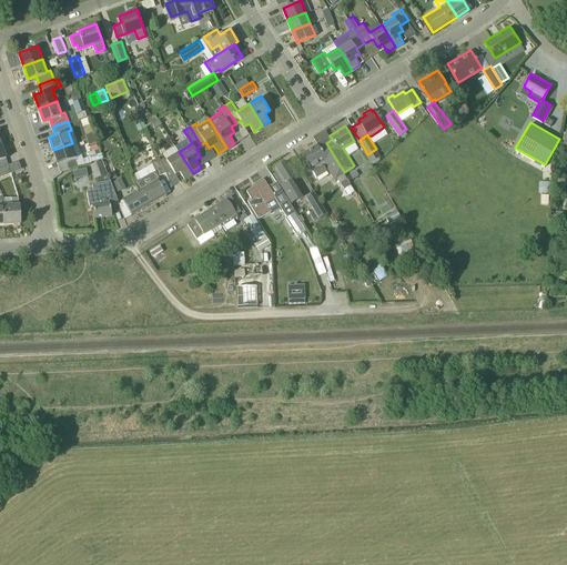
[(326,143),(320,147),(317,142),(302,152),(311,168),(316,175),(330,168),(335,178),(337,177),(341,181),(344,187),(351,182),(348,179),(345,174),(344,172),(326,143)]
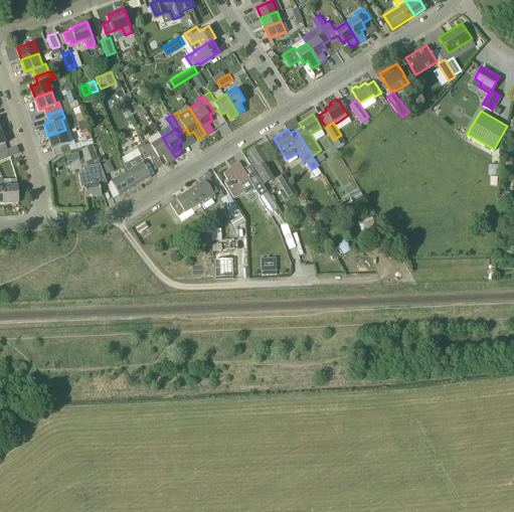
[(69,141),(65,130),(48,136),(52,147),(62,144),(69,141)]
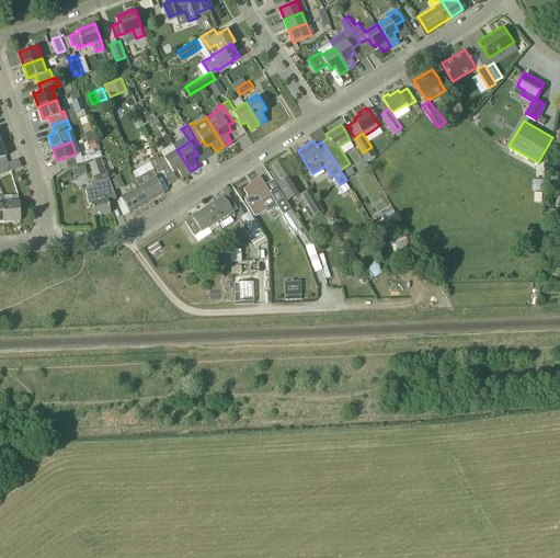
[(159,156),(163,169),(170,166),(173,171),(178,168),(182,175),(191,171),(176,149),(178,149),(173,143),(162,150),(163,152),(159,156)]
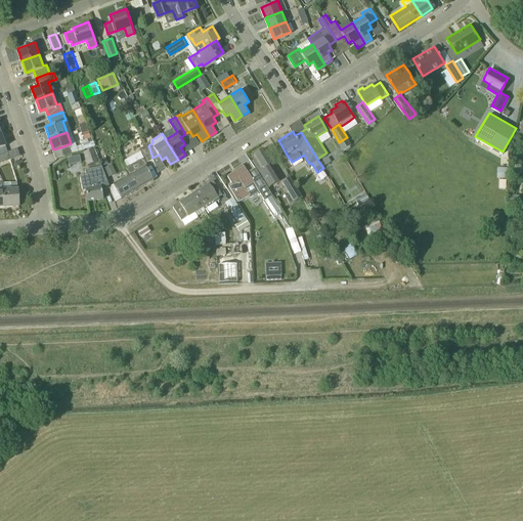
[(351,143),(347,137),(339,142),(343,147),(351,143)]
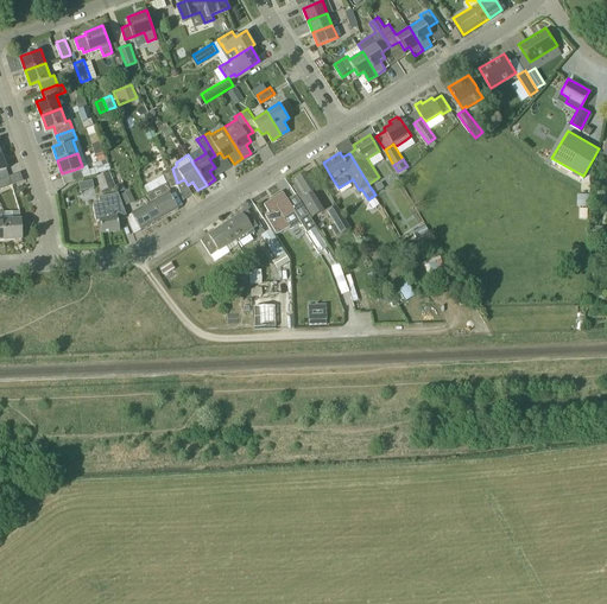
[(150,201),(159,217),(178,207),(169,191),(171,190),(170,186),(177,183),(172,169),(172,166),(163,170),(166,180),(147,192),(152,201),(150,201)]
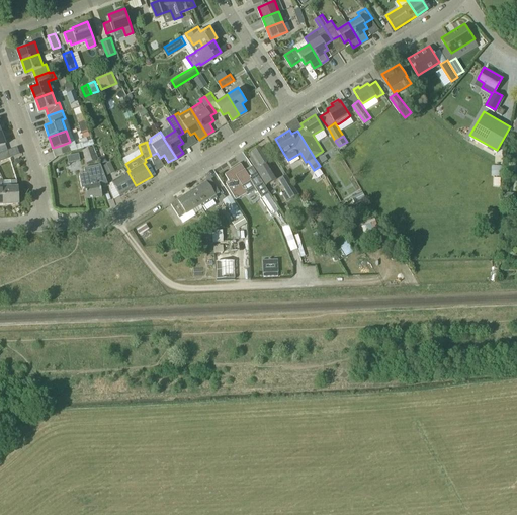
[(92,145),(83,149),(87,161),(97,157),(92,145)]
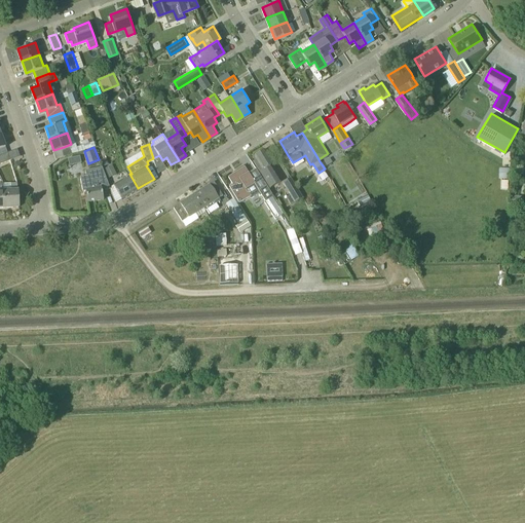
[(271,186),(282,180),(271,163),(273,162),(264,148),(254,154),(256,157),(254,159),(266,179),(271,186)]
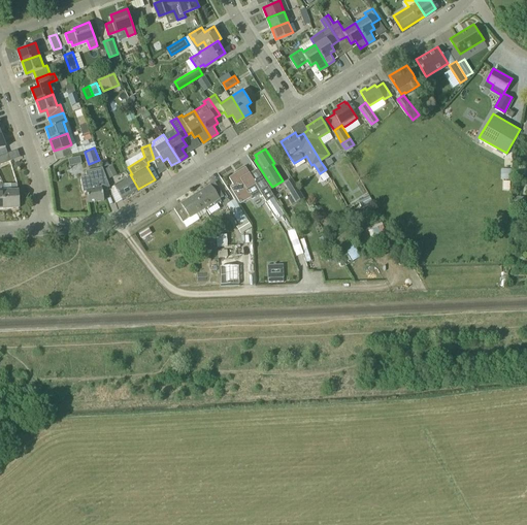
[(0,162),(1,162),(11,159),(8,151),(0,154),(0,162)]
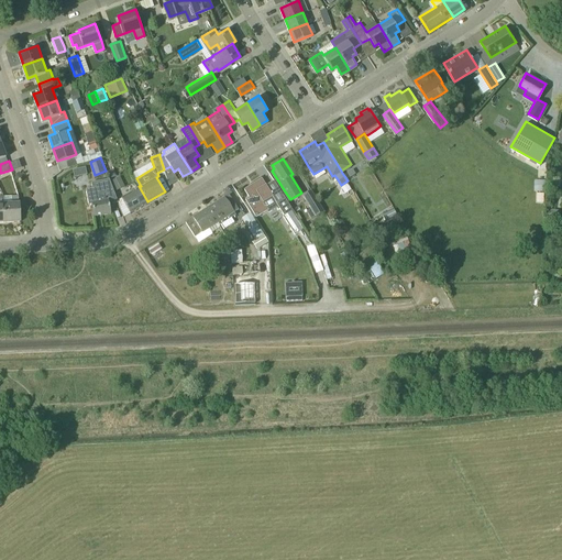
[(78,175),(90,171),(87,163),(75,168),(78,175)]
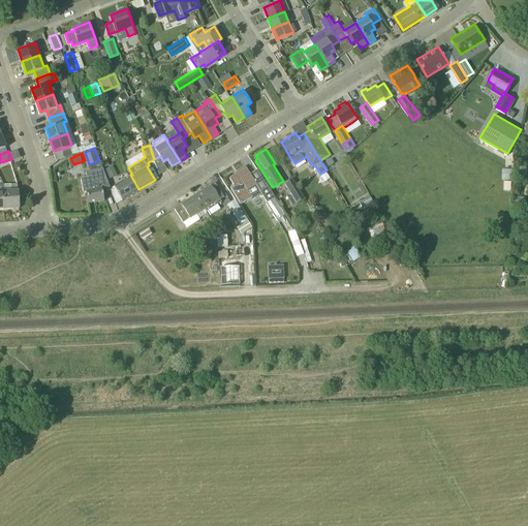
[(230,185),(241,202),(252,194),(249,188),(251,187),(250,184),(255,181),(246,166),(244,164),(238,168),(239,171),(229,176),(235,183),(230,185)]
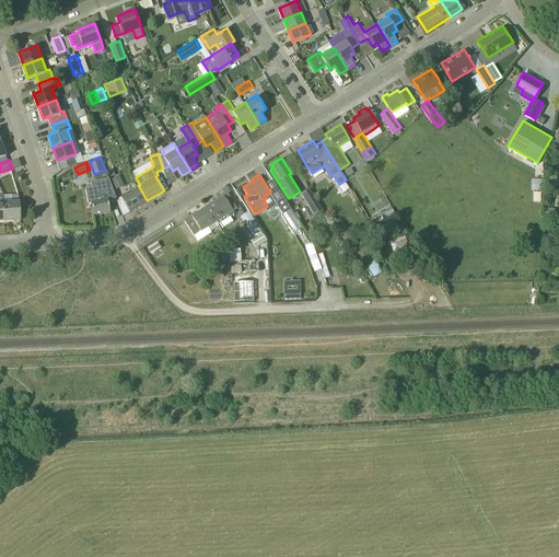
[(92,185),(85,186),(89,201),(92,200),(94,213),(111,210),(109,201),(117,199),(114,190),(108,176),(91,180),(92,185)]
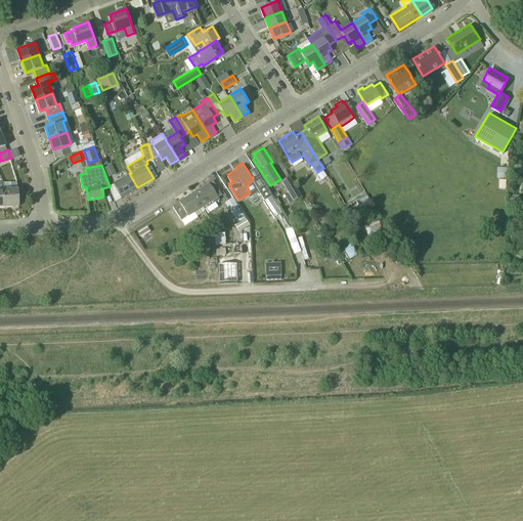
[(121,197),(137,187),(129,173),(114,182),(121,197)]
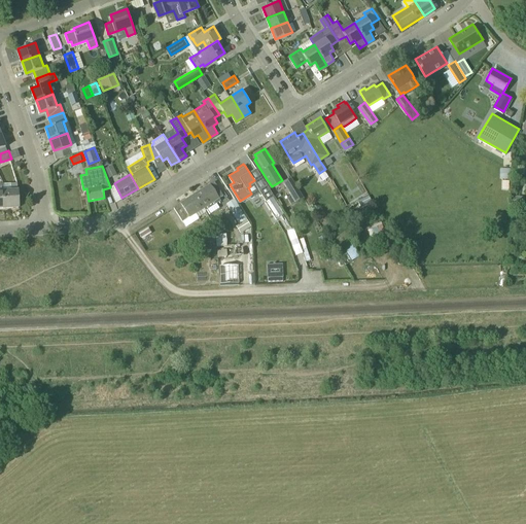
[(292,176),(284,180),(291,193),(287,196),(292,203),(304,196),(292,176)]
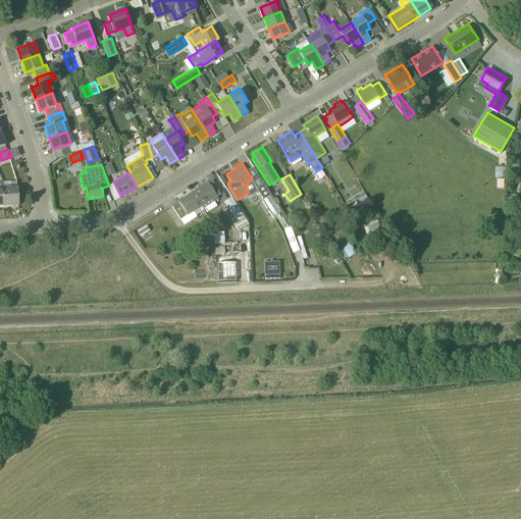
[(270,187),(269,185),(264,177),(261,179),(254,184),(274,214),(280,210),(267,189),(270,187)]
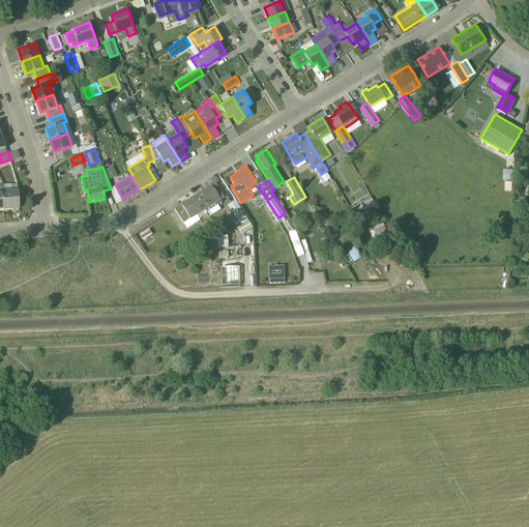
[(215,181),(196,194),(206,210),(208,209),(211,213),(222,207),(218,203),(224,200),(222,197),(225,195),(215,181)]
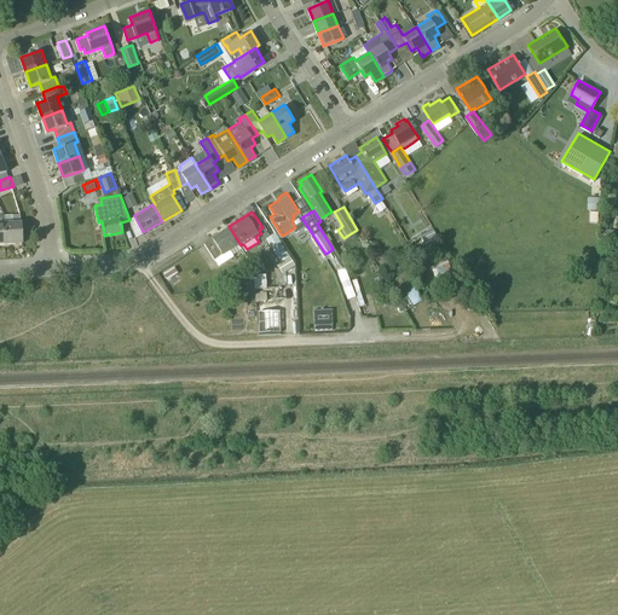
[(5,214),(6,242),(23,241),(22,221),(21,213),(5,214)]
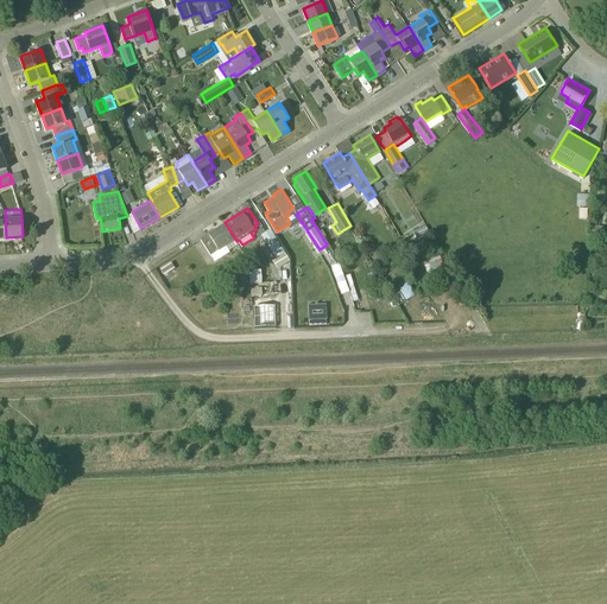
[(208,233),(201,237),(210,254),(226,245),(228,248),(238,242),(236,241),(225,222),(208,233)]
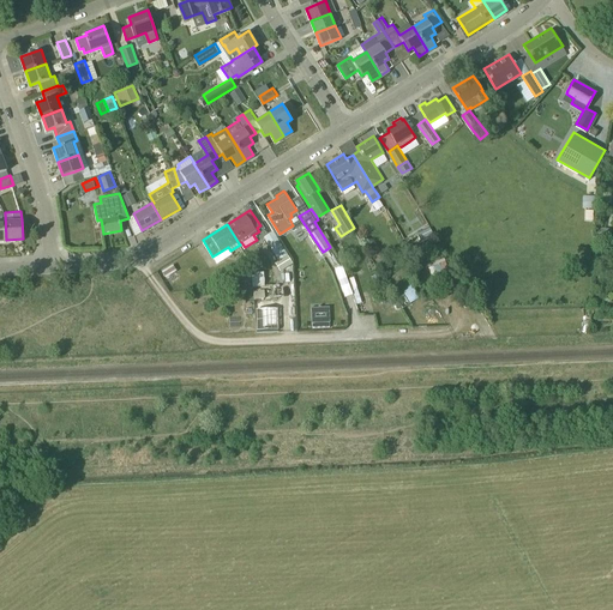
[(430,225),(418,231),(421,237),(433,231),(430,225)]
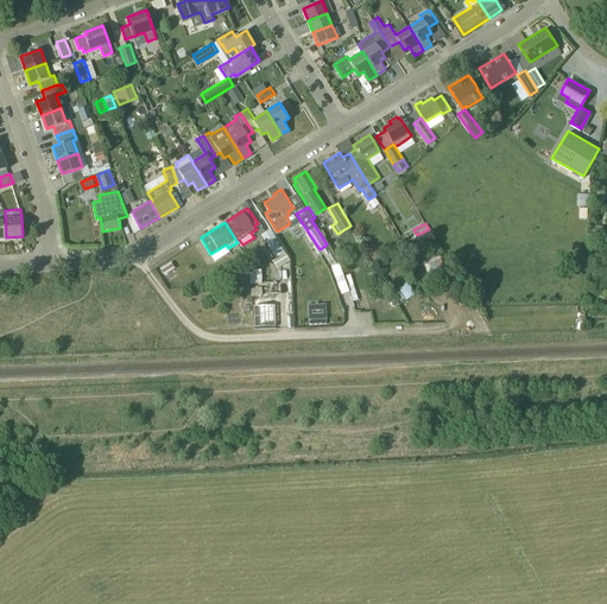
[(286,250),(272,227),(261,233),(277,256),(273,258),(278,266),(290,259),(285,250),(286,250)]
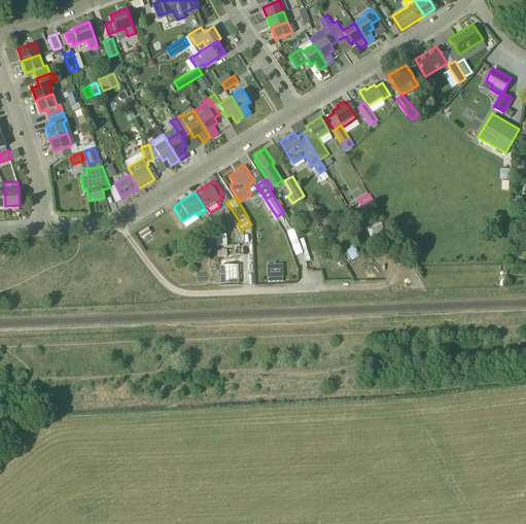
[(141,237),(154,232),(150,223),(138,230),(141,237)]
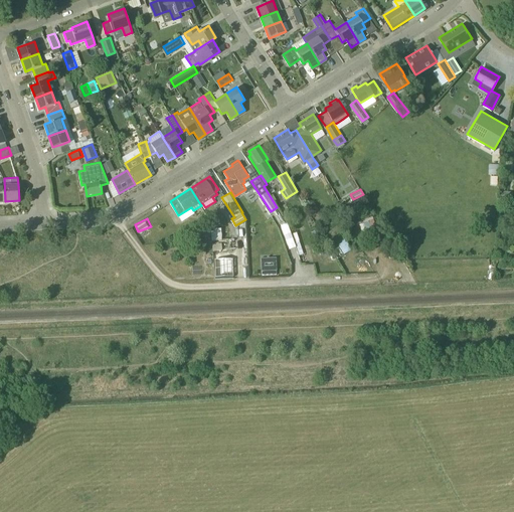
[(347,253),(355,247),(345,233),(337,238),(347,253)]
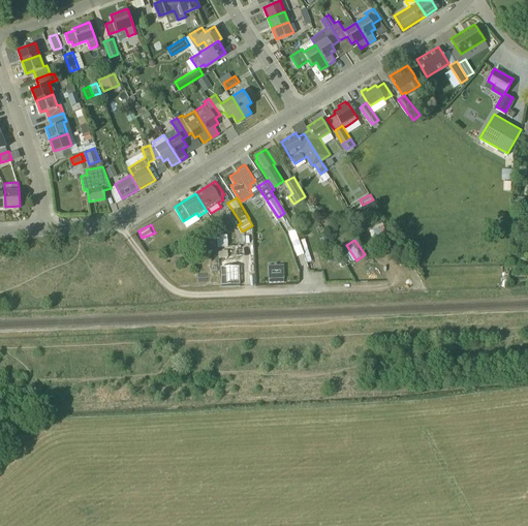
[(270,264),(271,281),(287,280),(287,263),(270,264)]
